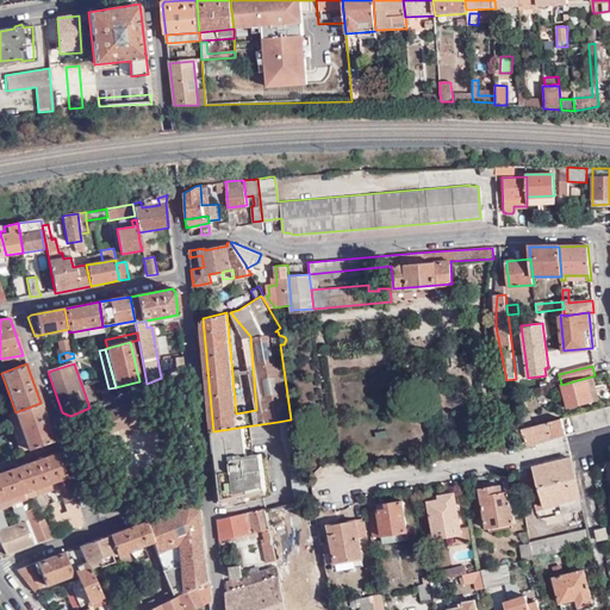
[(16,412),(1,373),(0,373),(0,387),(10,414),(16,412)]
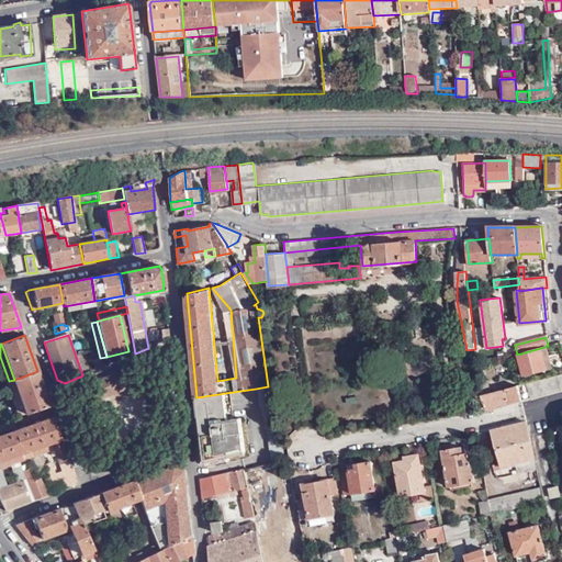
[(544,347),(517,355),(523,377),(543,370),(541,358),(547,357),(544,347)]
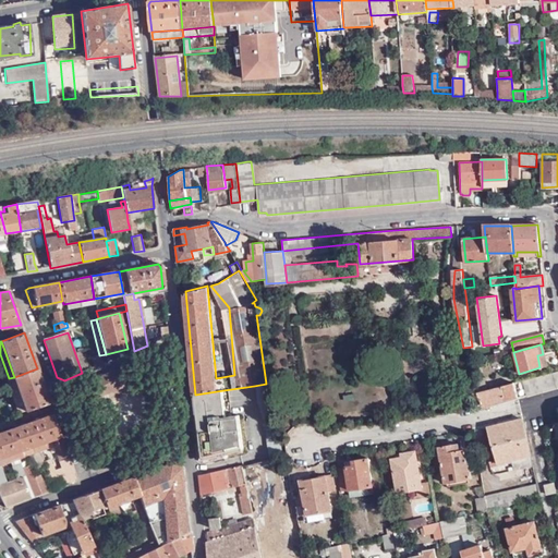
[(92,359),(96,367),(102,364),(99,355),(92,359)]
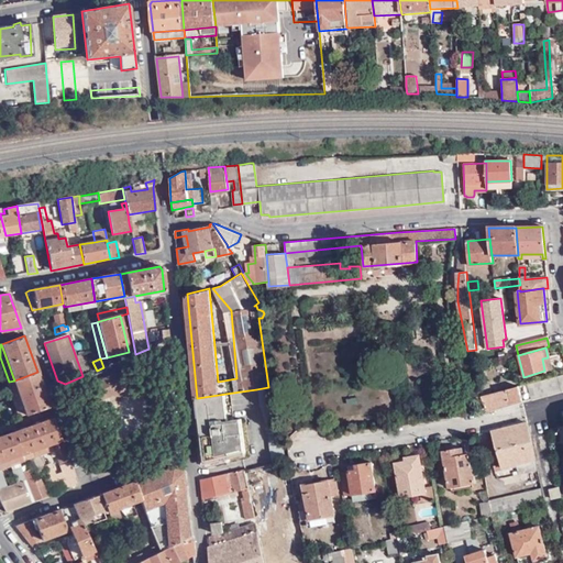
[(132,387),(125,371),(86,387),(92,404),(132,387)]
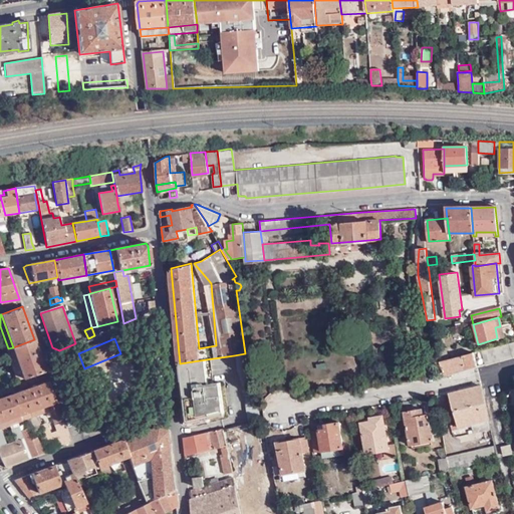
[(45,370),(34,339),(13,347),(22,373),(17,375),(18,380),(45,370)]
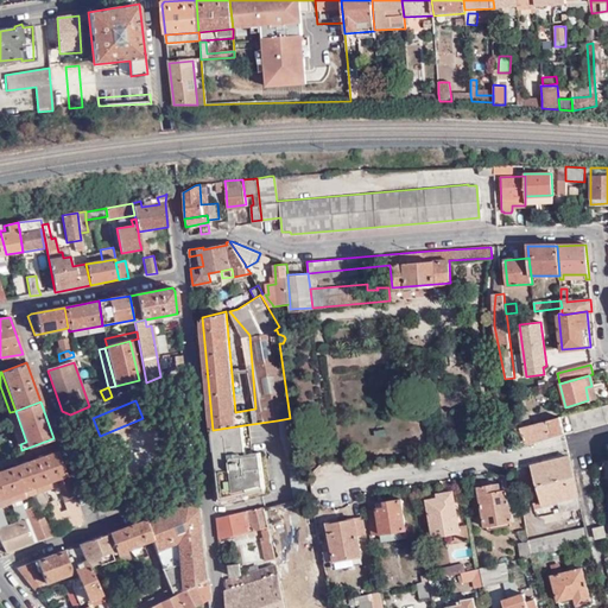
[(607,404),(605,405),(569,415),(572,431),(607,420),(607,404)]
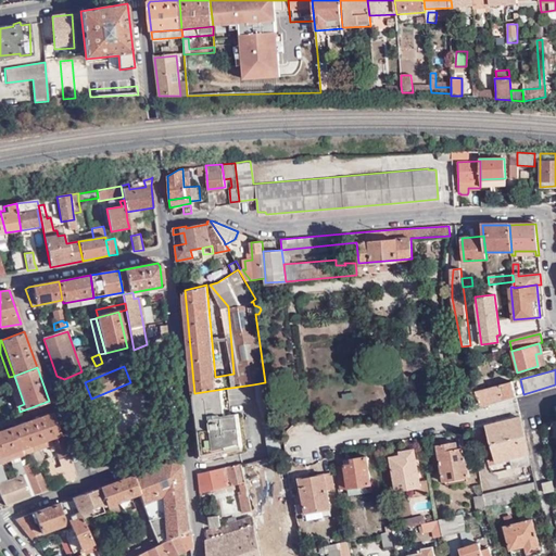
[(480,377),(474,379),(476,391),(483,389),(480,377)]
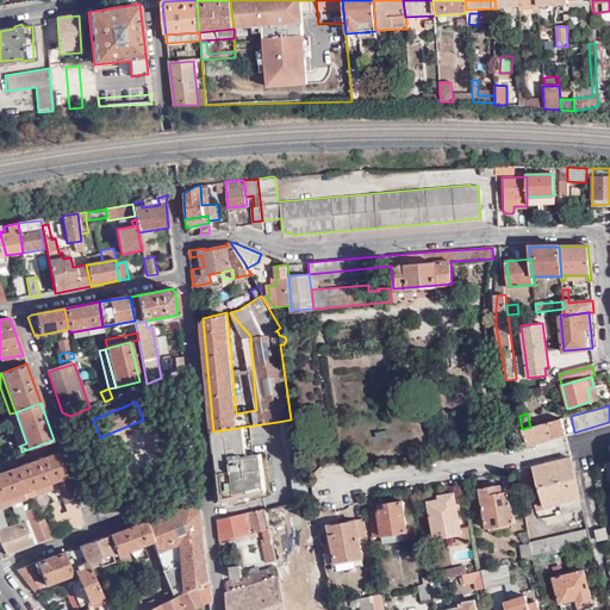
[(291,472),(294,502),(299,500),(311,498),(305,470),(297,437),(296,418),(291,419),(278,422),(280,443),(291,472)]
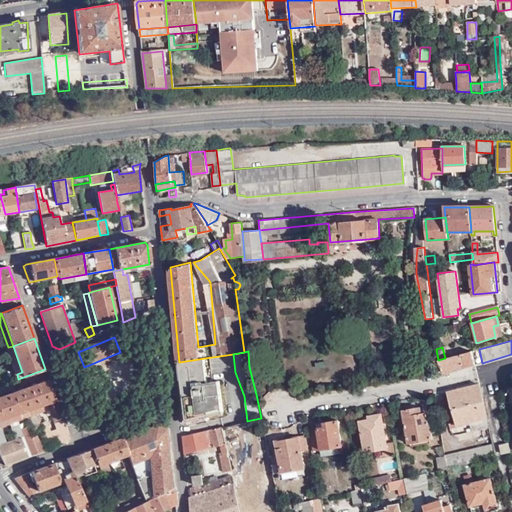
[(441,374),(474,365),(471,352),(445,358),(438,360),(441,374)]
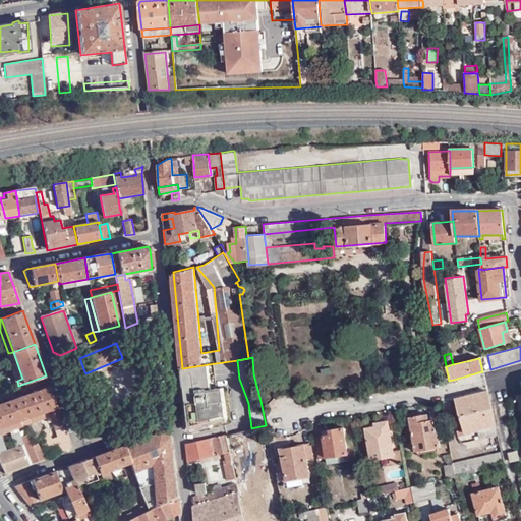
[(209,364),(182,368),(189,427),(227,418),(223,387),(212,388),(209,364)]
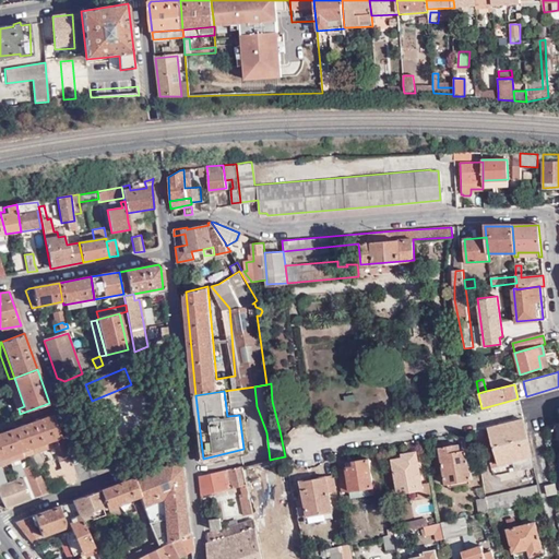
[(13,424),(51,409),(50,406),(12,420),(13,424)]
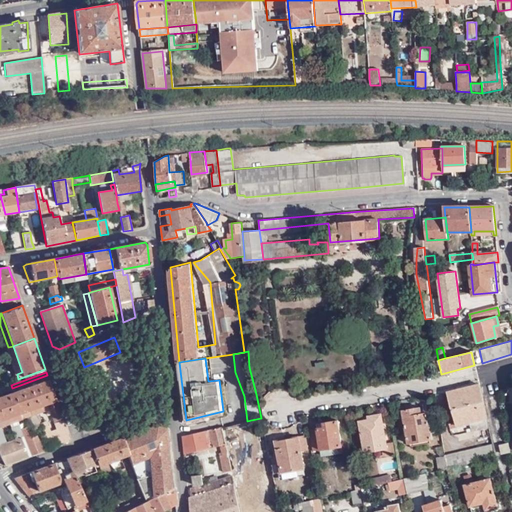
[(53,424),(64,420),(50,383),(49,380),(14,392),(21,413),(29,410),(31,417),(49,411),(53,424)]
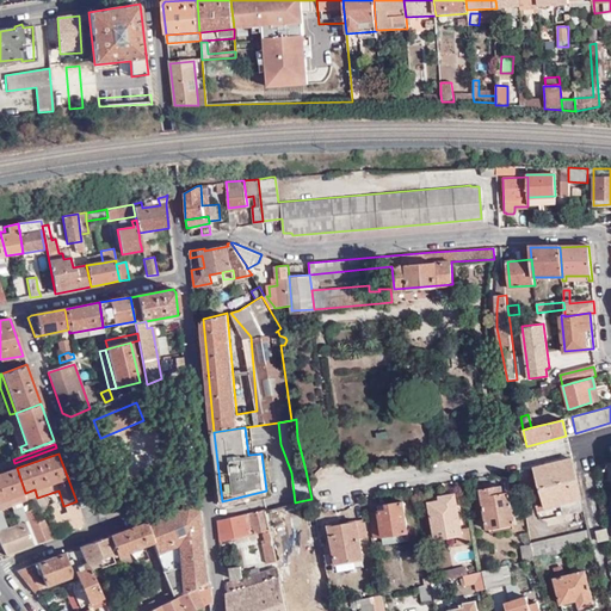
[(584,510),(574,471),(572,460),(539,467),(532,468),(542,504),(536,505),(537,511),(543,510),(543,506),(559,504),(561,514),(584,510)]
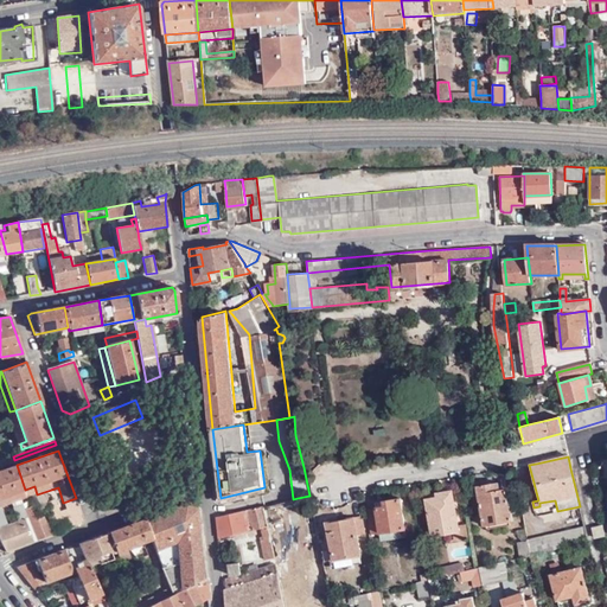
[(0,498),(24,490),(25,490),(17,465),(0,471),(0,498)]
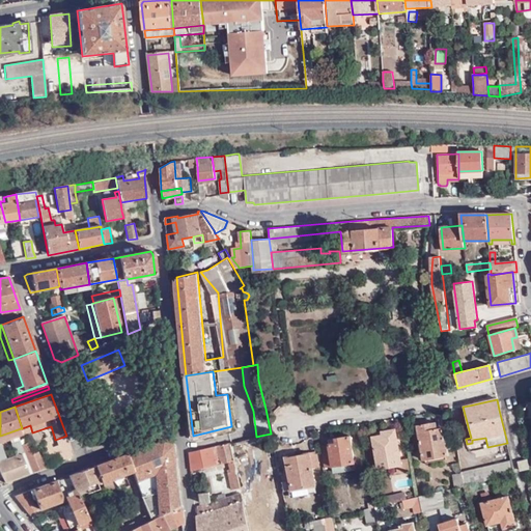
[(436,428),(436,423),(417,426),(422,459),(448,455),(443,428),(436,428)]
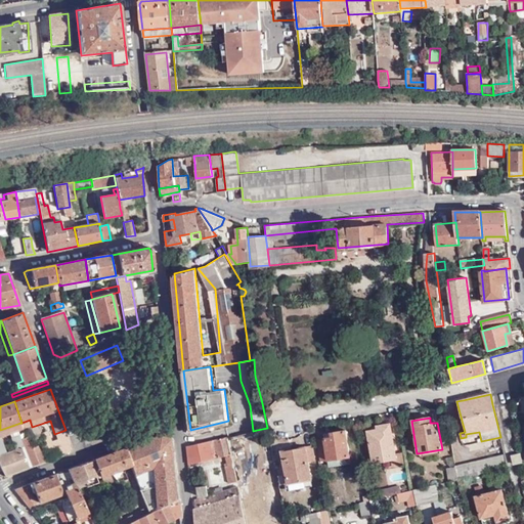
[(0,438),(24,430),(20,423),(0,430),(0,438)]
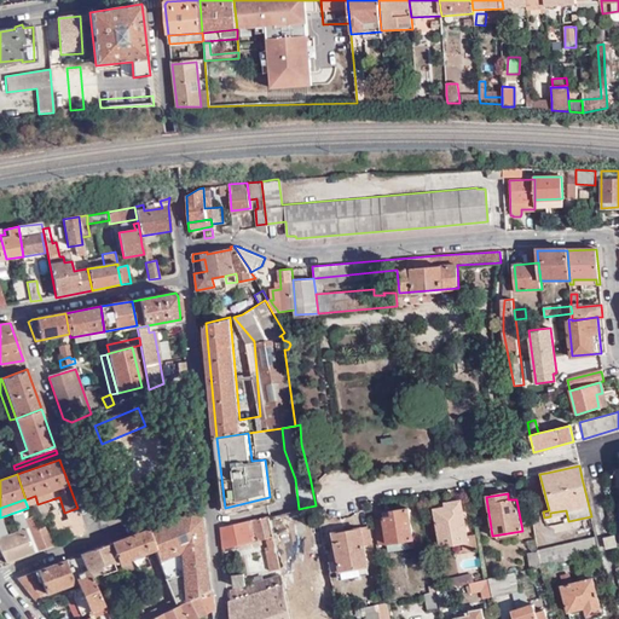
[(468,542),(467,536),(461,501),(445,503),(445,507),(434,509),(440,547),(461,543),(468,542)]
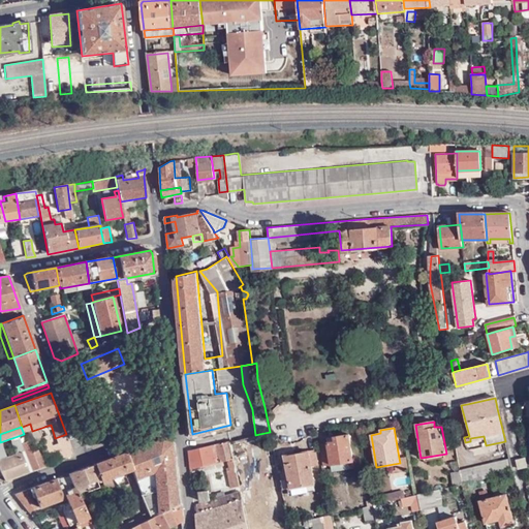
[(57,443),(68,439),(66,434),(55,438),(57,443)]
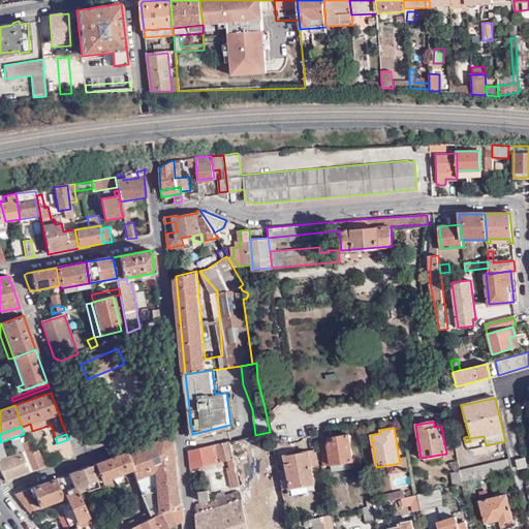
[(255,435),(231,440),(234,457),(262,449),(259,434),(255,435)]
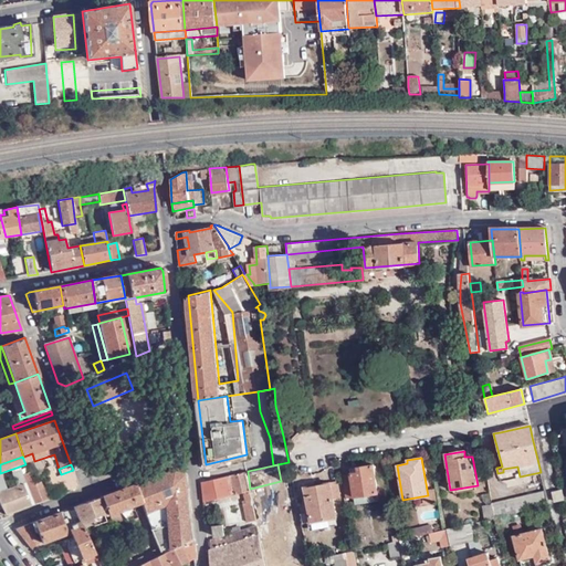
[(377,493),(371,464),(357,467),(358,472),(343,474),(346,498),(377,493)]
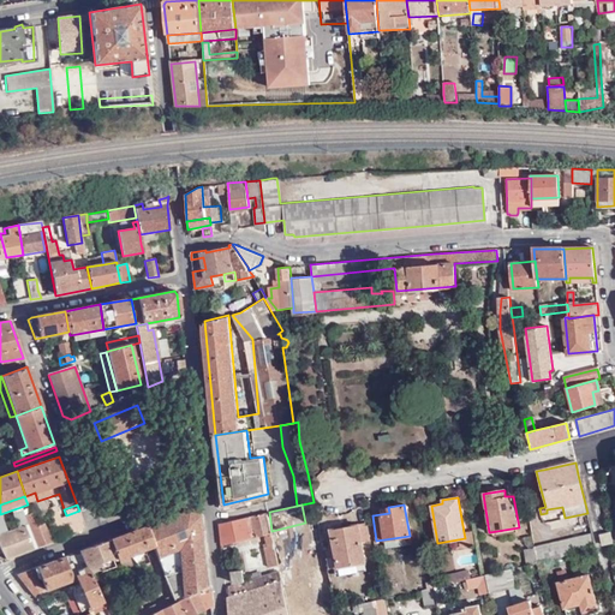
[(180,601),(209,586),(201,518),(187,509),(147,525),(154,545),(166,579),(174,603),(180,601)]
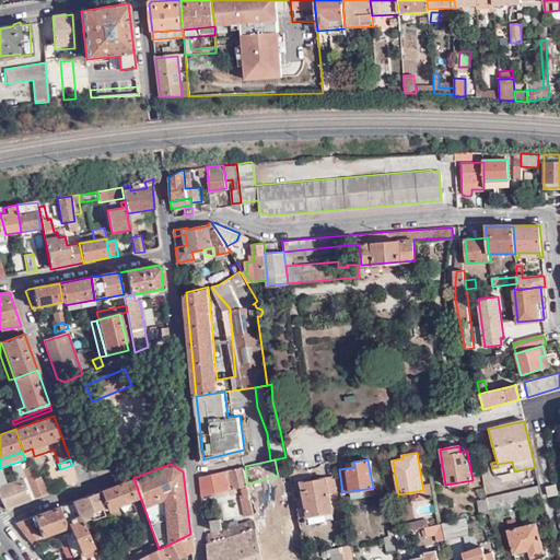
[(49,474),(58,490),(77,483),(78,480),(72,465),(60,469),(49,474)]
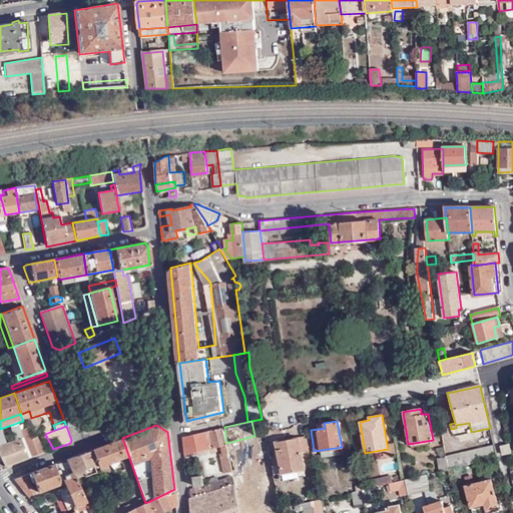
[(183,436),(185,454),(222,445),(227,444),(226,443),(224,427),(183,436)]
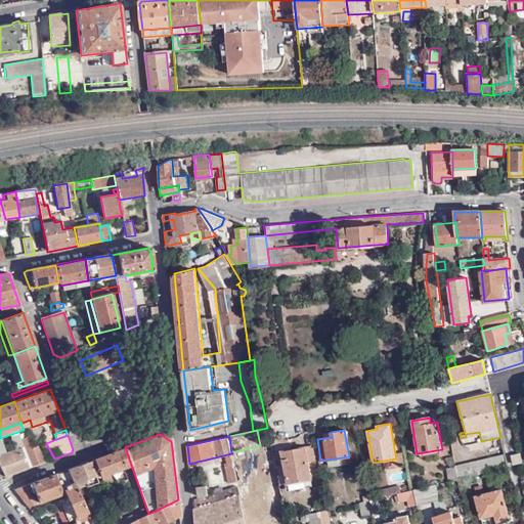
[(31,467),(38,465),(32,447),(28,437),(19,440),(31,467)]
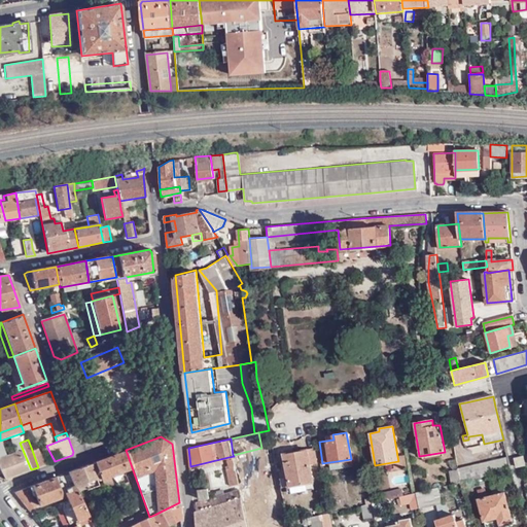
[(38,467),(44,464),(38,448),(32,450),(38,467)]
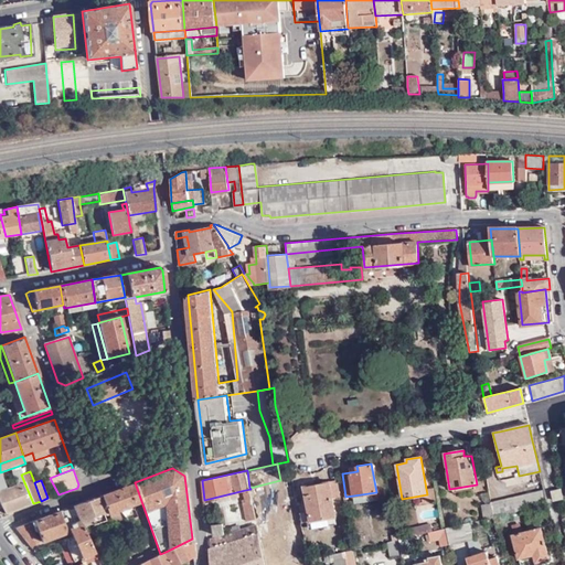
[(338,497),(336,481),(305,487),(311,522),(336,518),(331,498),(338,497)]
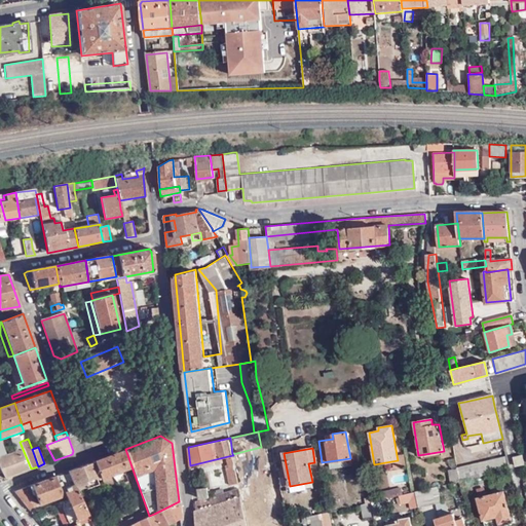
[(132,466),(125,449),(94,461),(100,477),(101,479),(102,478),(110,475),(132,466)]
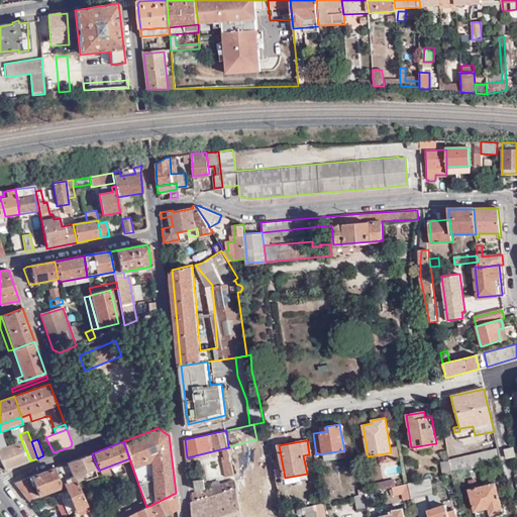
[(5,471),(28,461),(20,442),(0,449),(0,460),(1,463),(5,471)]
